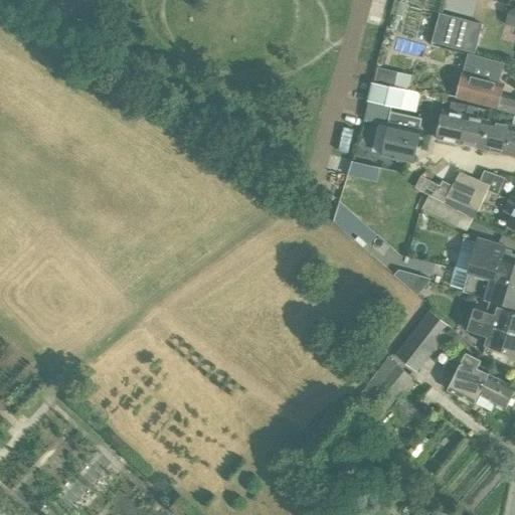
[(514,24),(514,7),(510,10),(506,22),(514,24)]
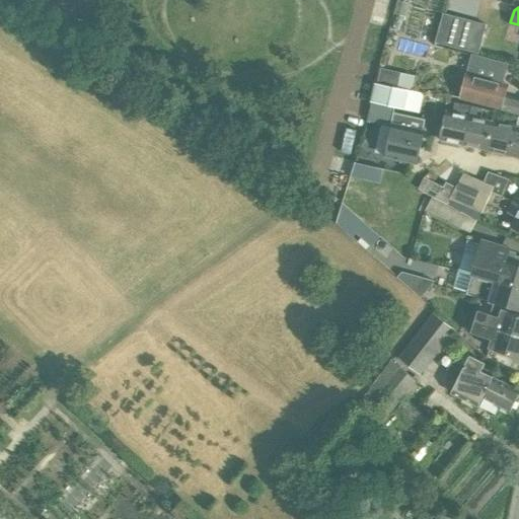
[(478,54),(485,32),(488,23),(445,11),(435,44),(478,54)]
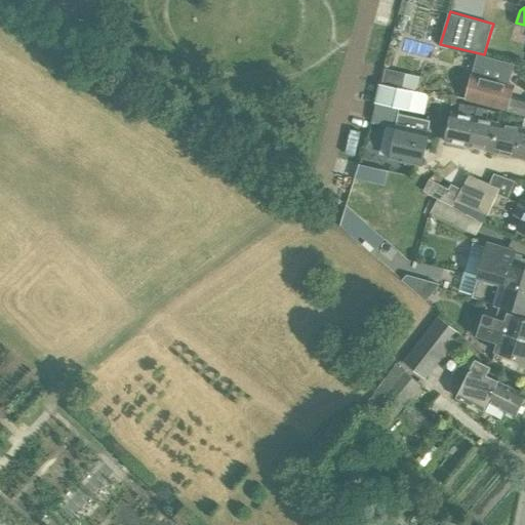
[(508,83),(513,65),(478,56),(474,75),(473,75),(468,99),(524,115),(524,99),(511,96),(514,85),(508,83)]
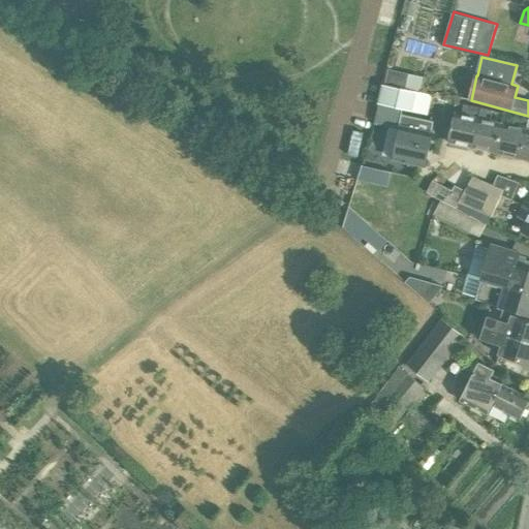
[(405,110),(416,112),(416,111),(421,93),(405,90),(396,88),(385,85),(381,84),(377,103),(405,110)]
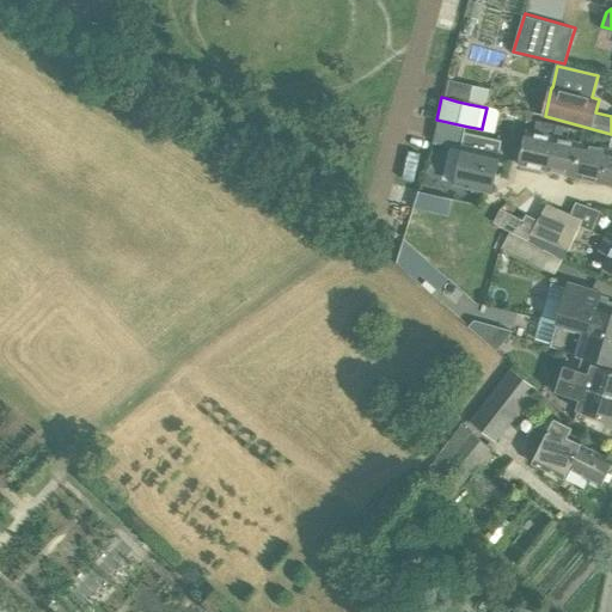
[(557,124),(556,124),(537,121),(534,132),(527,130),(526,138),(521,157),(520,164),(574,176),(582,142),(585,130),(557,123),(557,124)]
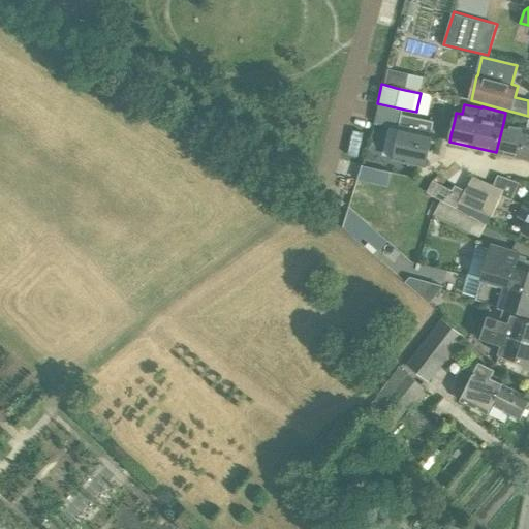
[(426,166),(433,134),(431,134),(434,121),(402,114),(399,127),(400,127),(394,159),(426,166)]
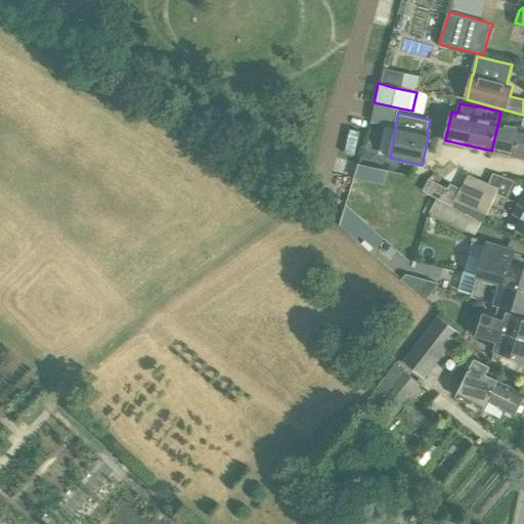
[(518,157),(523,131),(523,127),(498,122),(491,150),(518,157)]
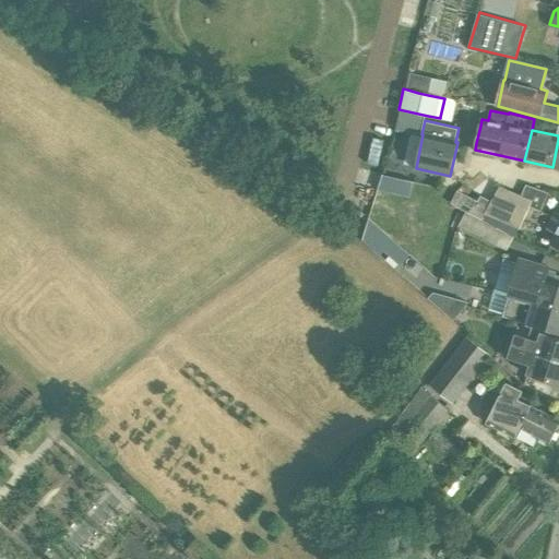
[(418,194),(396,181),(384,204),(406,216),(418,194)]
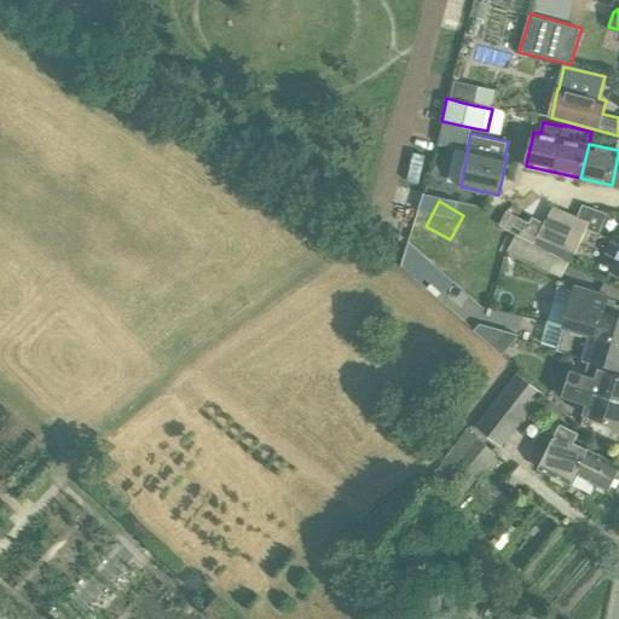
[(507,230),(515,214),(496,204),(489,218),(487,219),(507,230)]
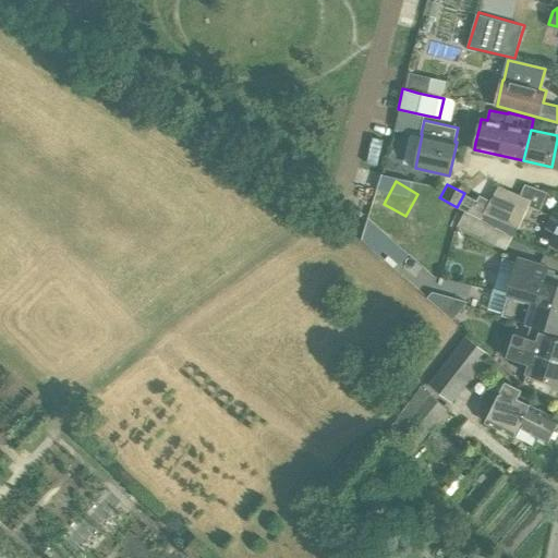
[(532,199),(529,207),(540,211),(548,193),(525,184),(521,195),(532,199)]
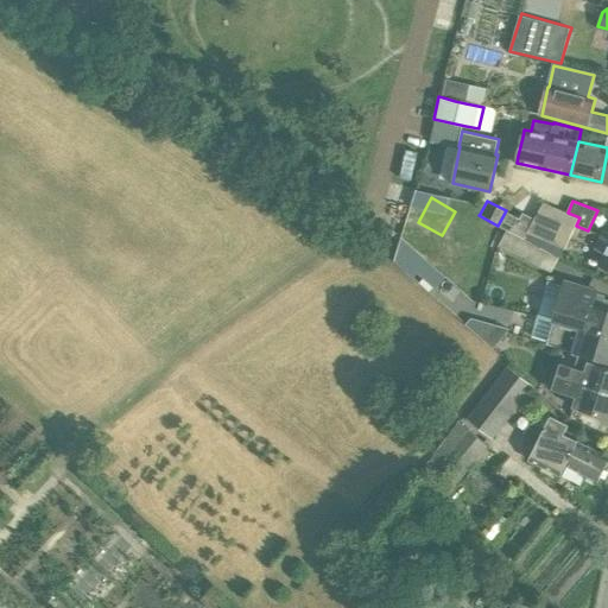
[(527,232),(564,248),(565,249),(576,226),(580,217),(568,213),(544,203),(534,219),(527,232)]
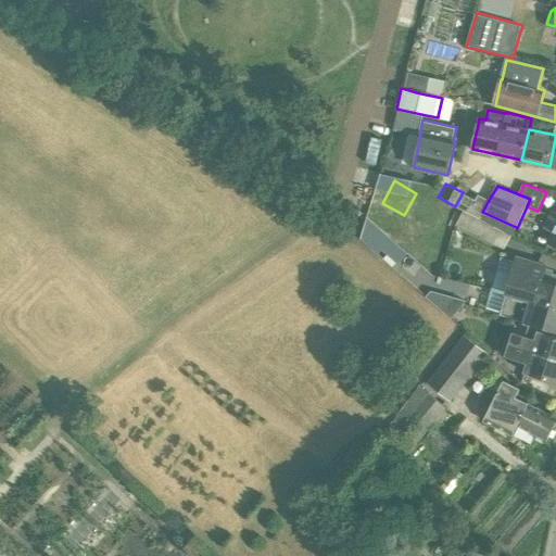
[(468,213),(476,200),(463,192),(455,206),(464,211),(468,213)]
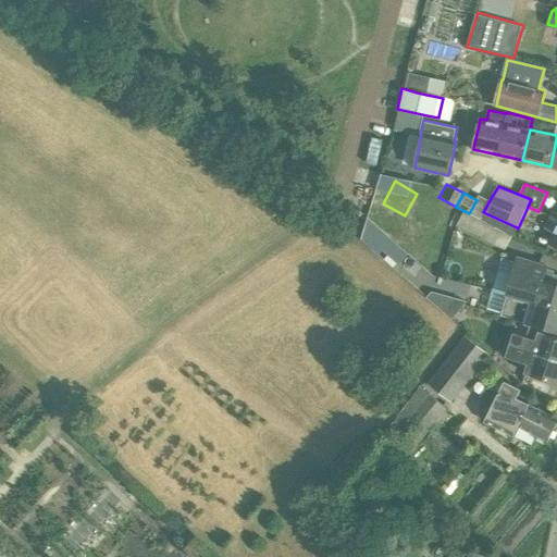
[(477,200),(469,213),(480,219),(483,212),(490,200),(479,195),(477,200)]
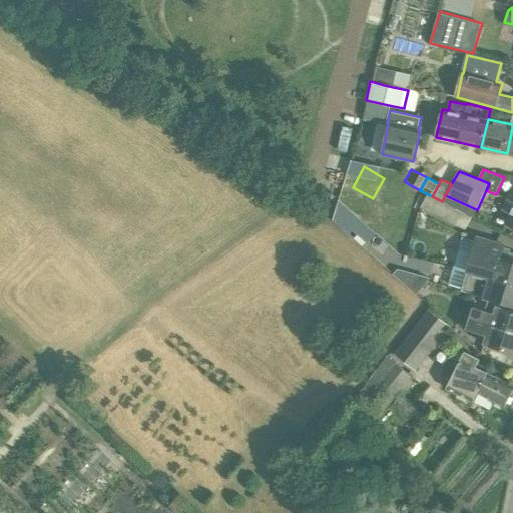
[(438,199),(432,196),(428,194),(421,206),(432,212),(438,199)]
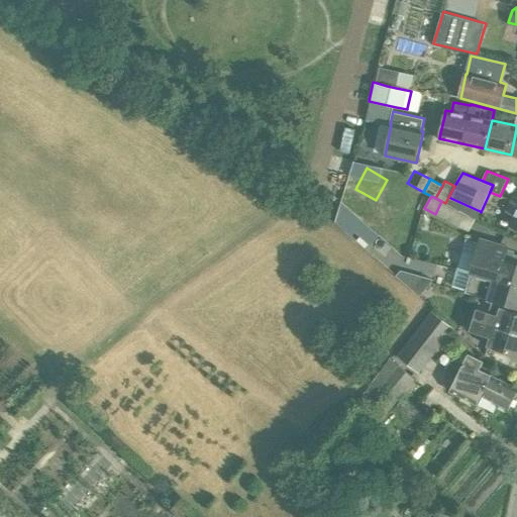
[(448,197),(445,203),(477,219),(480,211),(448,197)]
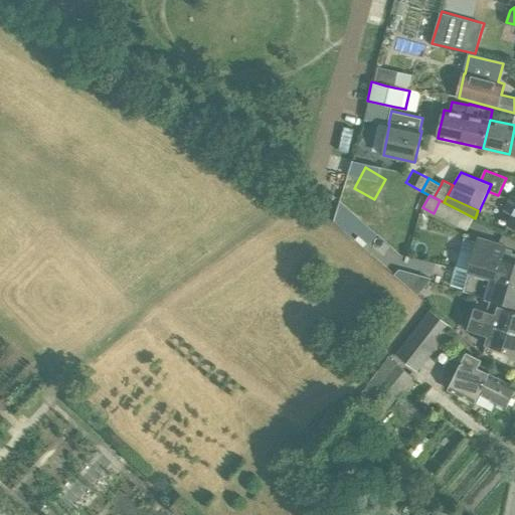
[(514,226),(514,207),(508,204),(505,210),(513,214),(508,223),(514,226)]
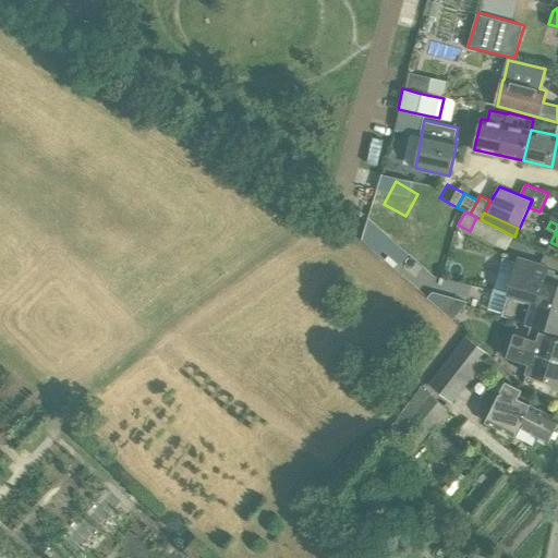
[(547,266),(521,258),(520,257),(518,263),(504,258),(488,308),(502,313),(502,315),(526,323),(557,331),(557,274),(547,271),(548,266),(547,266)]
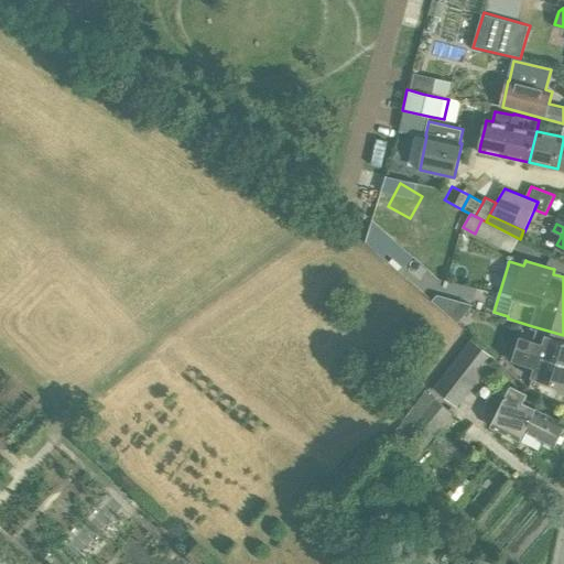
[(432,301),(458,324),(470,310),(472,304),(437,295),(432,301)]
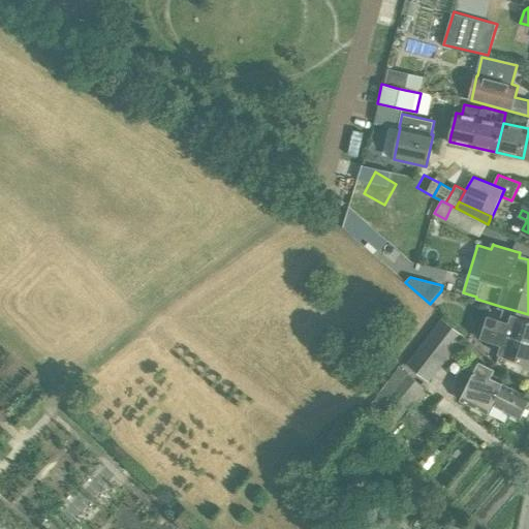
[(481,327),(528,342),(528,319),(514,314),(510,324),(485,316),(481,327)]
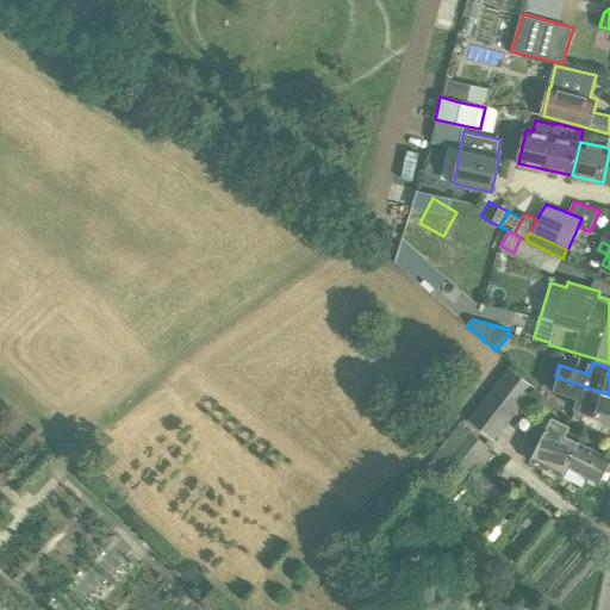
[(468,421),(495,441),(535,387),(510,367),(468,421)]
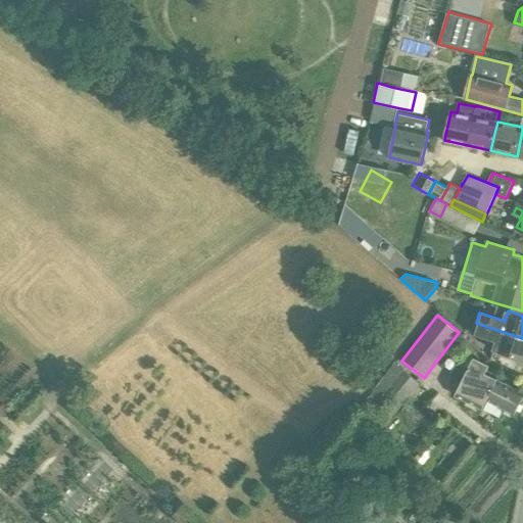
[(522,360),(522,338),(476,323),(472,333),(496,341),(493,350),(495,350),(522,360)]
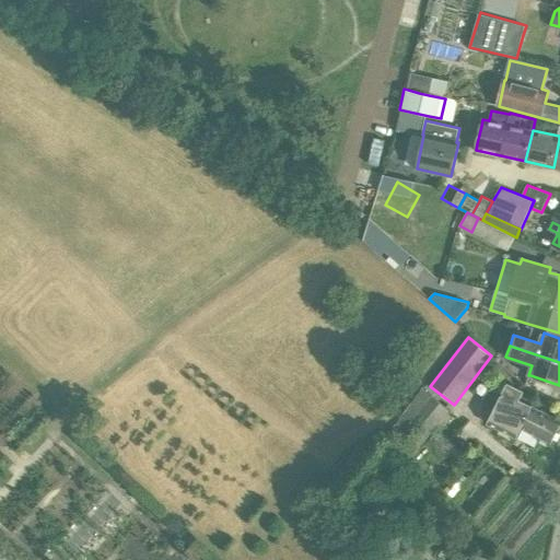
[(551,442),(559,423),(559,420),(533,407),(533,406),(521,399),(524,392),(501,380),(496,389),(503,394),(488,423),(516,438),(522,428),(551,442)]
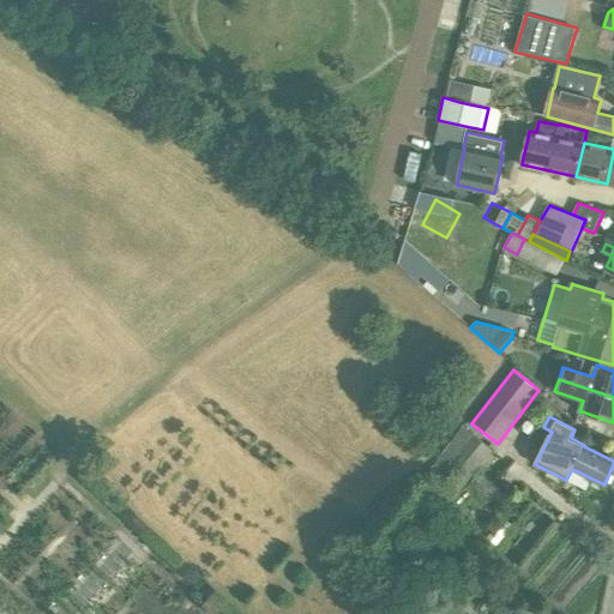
[(426,477),(452,498),(493,451),(463,426),(426,477)]
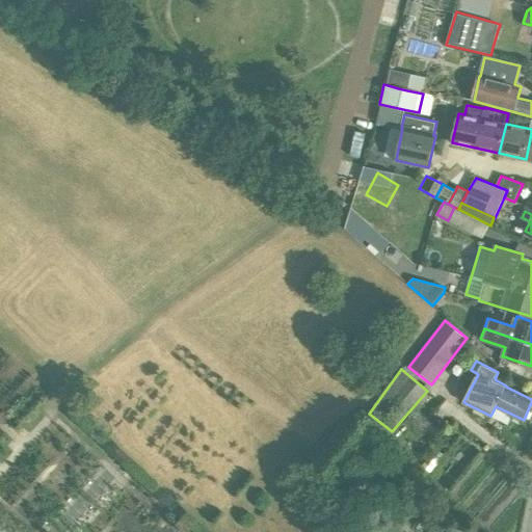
[(398,531),(405,525),(396,516),(381,531),(398,531)]
